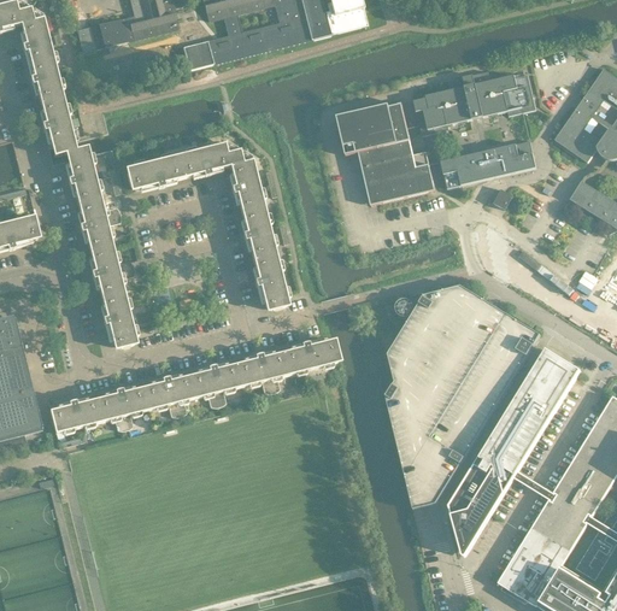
[(34,17),(31,6),(30,4),(18,7),(17,0),(5,0),(0,1),(0,29),(0,30),(1,29),(3,29),(1,25),(21,21),(34,17)]
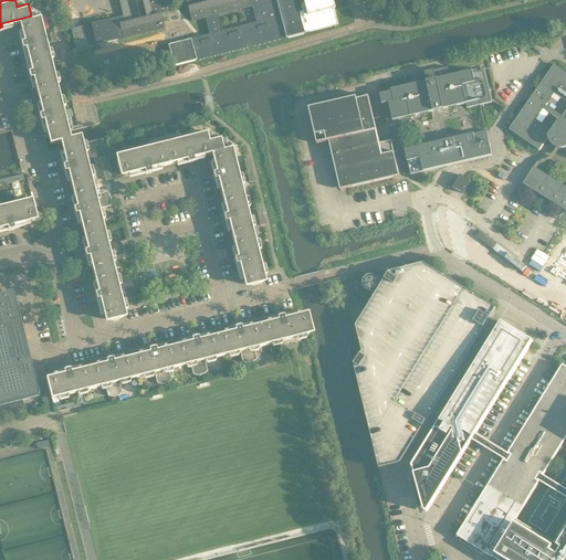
[(121,0),(124,11),(119,12),(83,21),(84,28),(87,42),(164,23),(157,0),(187,0),(191,17),(205,12),(209,29),(168,40),(171,55),(174,62),(304,29),(337,20),(335,8),(332,9),(331,4),(335,3),(334,0),(121,0)]
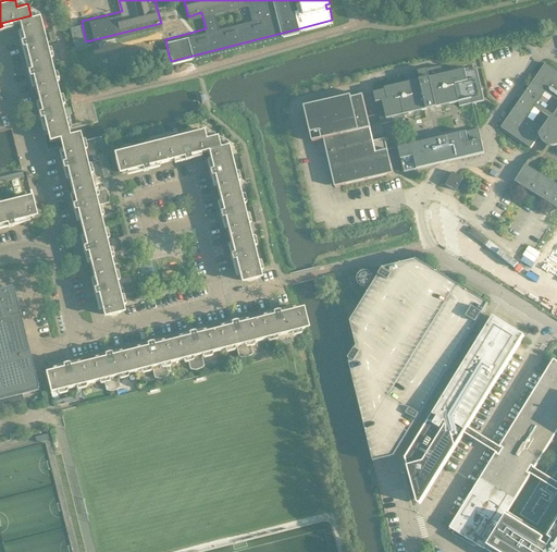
[(48,49),(39,13),(31,15),(19,19),(23,36),(20,37),(20,38),(20,39),(21,40),(21,41),(22,43),(22,44),(25,43),(27,54),(48,49)]
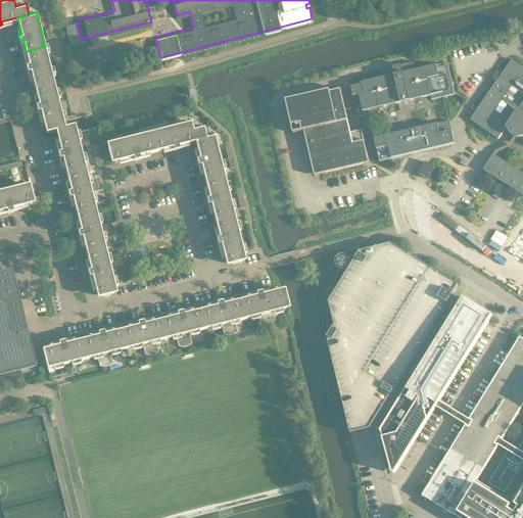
[(45,46),(26,51),(29,61),(26,62),(26,63),(26,64),(26,65),(27,66),(27,67),(28,68),(31,67),(35,84),(54,80),(45,46)]
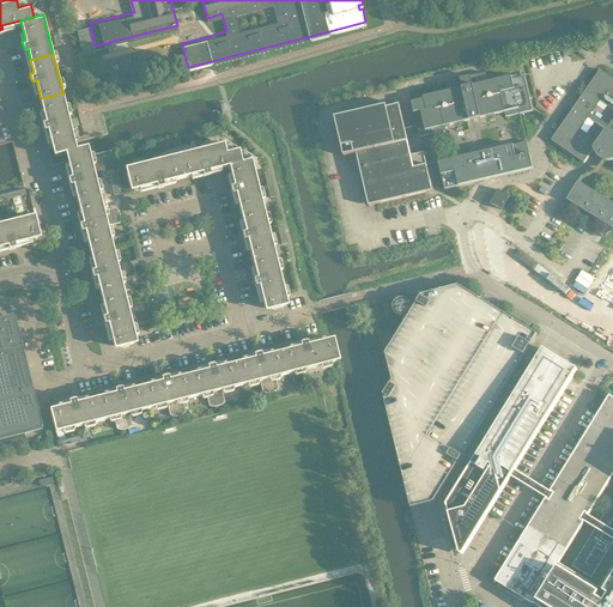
[(612,73),(600,65),(578,95),(551,135),(584,158),(594,144),(594,146),(594,147),(595,149),(596,150),(598,151),(599,152),(600,153),(601,155),(604,155),(605,156),(607,156),(608,156),(610,156),(612,156),(612,155),(612,73)]
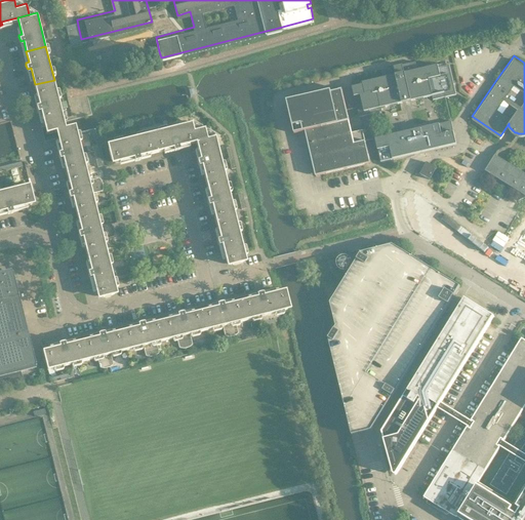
[(357,104),(359,113),(382,108),(381,104),(403,98),(410,96),(432,91),(433,95),(446,92),(456,90),(452,73),(449,61),(438,63),(438,61),(417,66),(415,57),(402,61),(394,63),(381,66),(384,74),(362,78),(363,80),(352,83),(355,92),(356,101),(357,104)]
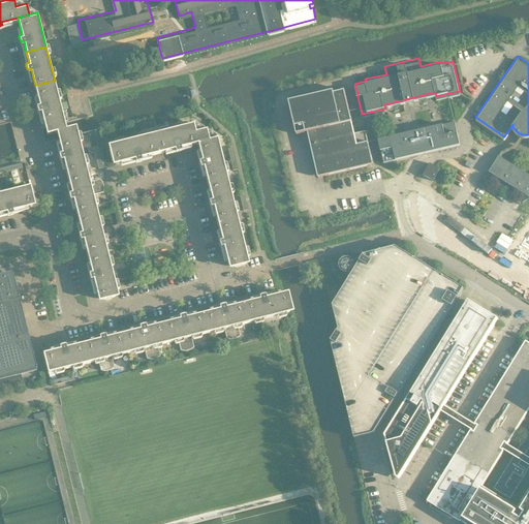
[(63,116),(58,96),(55,81),(35,85),(39,102),(36,102),(36,103),(36,104),(36,105),(36,106),(37,108),(37,109),(37,110),(40,109),(43,121),(47,130),(56,128),(66,126),(65,125),(65,122),(64,118),(63,116)]
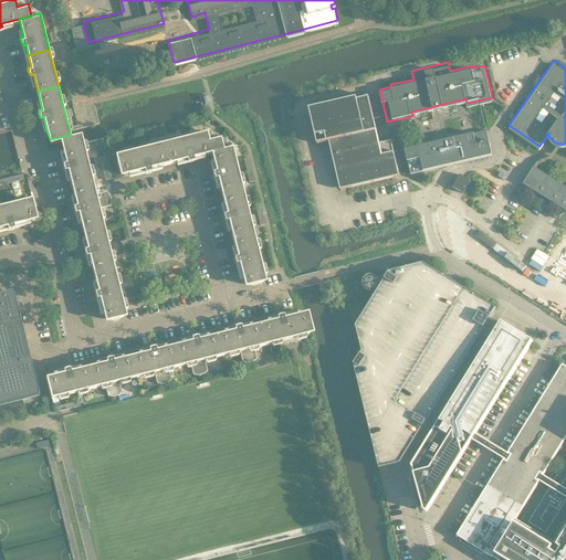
[(356,93),(308,103),(317,139),(328,137),(329,139),(338,179),(341,185),(345,183),(348,183),(391,173),(396,172),(399,171),(398,166),(396,156),(394,147),(391,136),(379,138),(376,126),(374,114),(368,90),(356,93)]
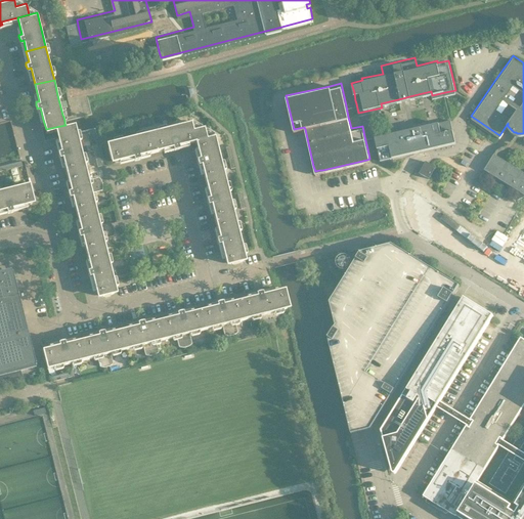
[(439,119),(375,134),(378,146),(380,157),(392,155),(407,150),(416,148),(418,148),(420,147),(455,139),(452,127),(450,117),(449,117),(439,119)]
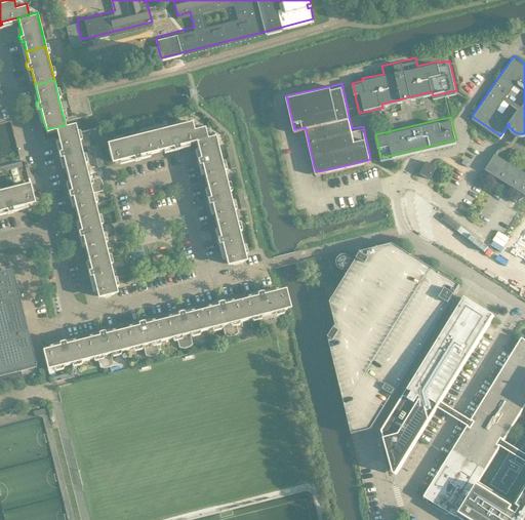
[(192,119),(151,129),(156,149),(172,145),(173,148),(174,147),(175,147),(177,147),(178,147),(179,146),(179,143),(196,138),(204,124),(193,127),(192,119)]
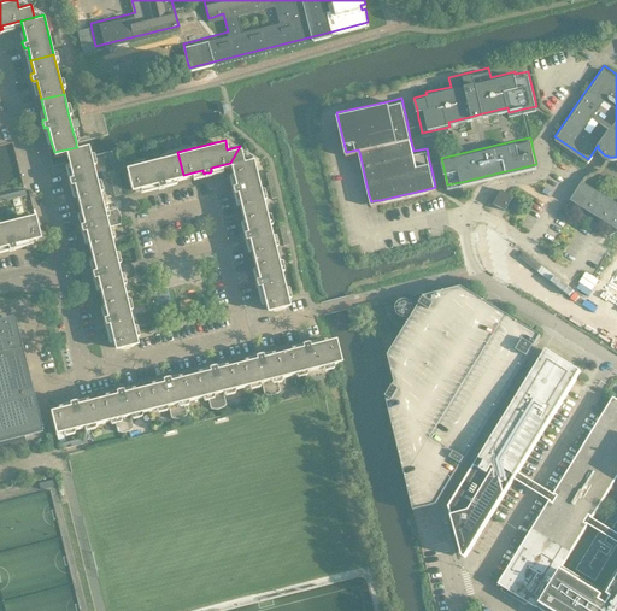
[(101,195),(93,162),(90,153),(88,144),(77,147),(65,150),(68,159),(71,174),(68,175),(68,176),(68,177),(69,178),(69,180),(69,181),(70,182),(74,182),(78,200),(101,195)]
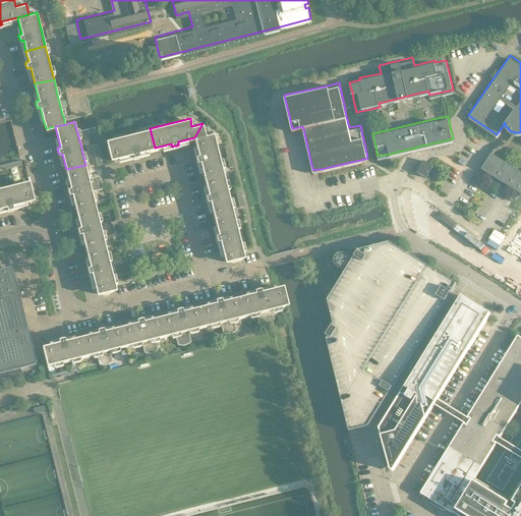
[(203,123),(194,137),(198,154),(195,155),(195,156),(195,157),(195,158),(195,159),(196,160),(196,161),(199,160),(204,176),(223,172),(213,132),(206,134),(203,123)]
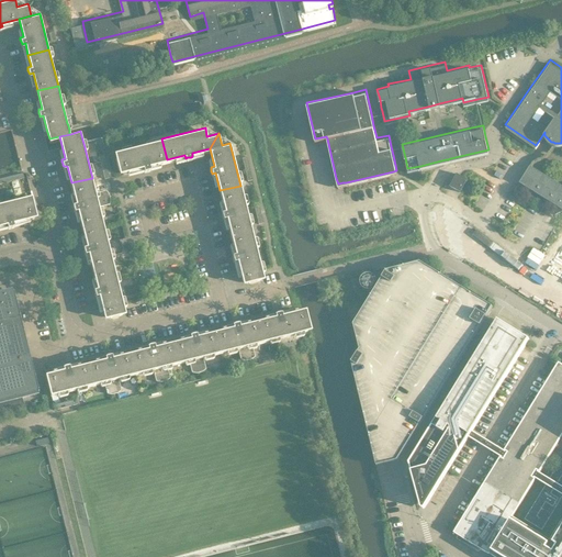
[(167,159),(161,138),(120,148),(117,151),(115,153),(115,156),(117,166),(120,168),(122,169),(125,169),(143,165),(144,168),(145,168),(146,168),(148,168),(149,167),(150,167),(149,164),(167,159)]
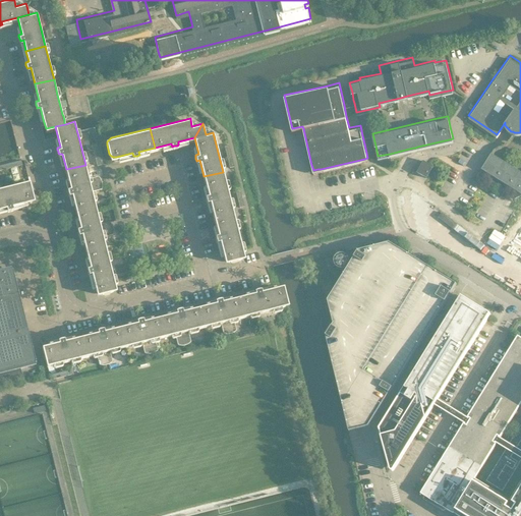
[(96,139),(92,140),(97,162),(101,161),(96,139)]
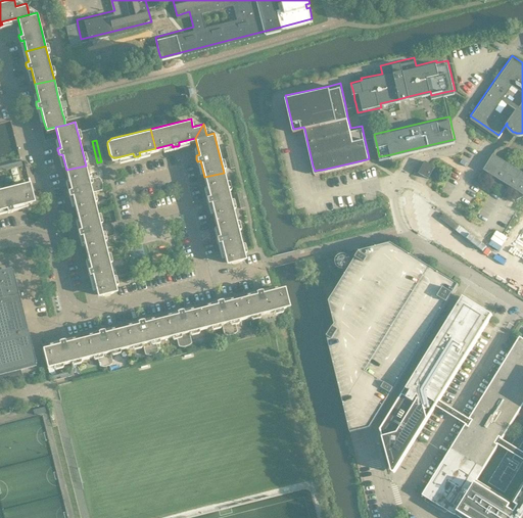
[(229,142),(225,143),(230,165),(235,163),(229,142)]
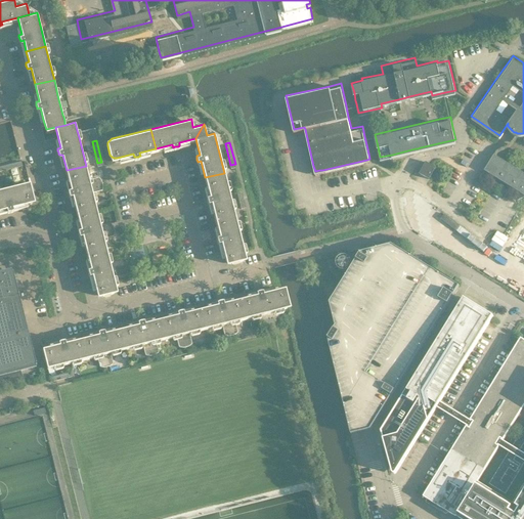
[(484,166),(523,190),(523,169),(494,150),(493,150),(484,166)]
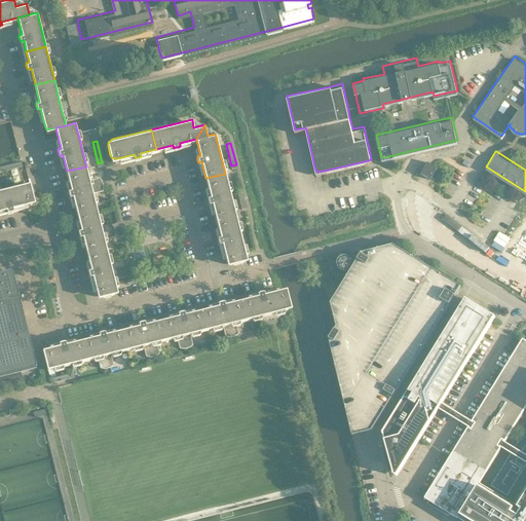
[(0,162),(0,168),(23,162),(21,158),(0,162)]
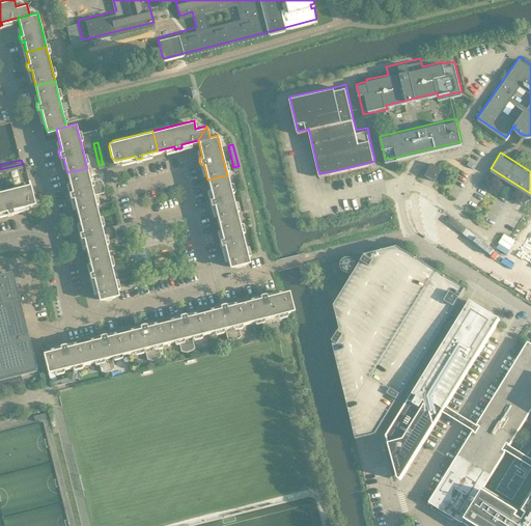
[(431,160),(424,171),(435,177),(442,165),(431,160)]
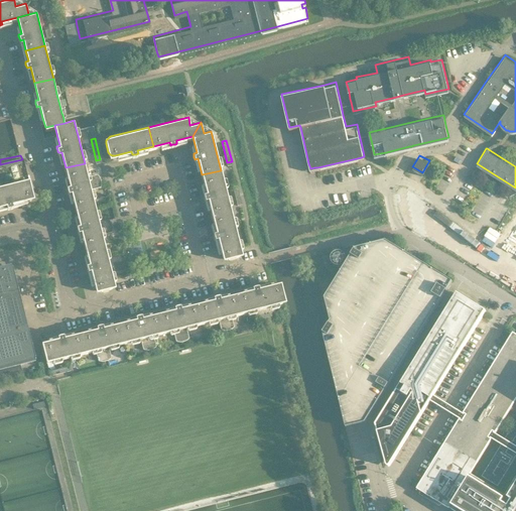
[(90,186),(96,184),(93,172),(87,173),(85,163),(66,167),(70,184),(67,185),(67,186),(67,187),(67,188),(68,189),(68,190),(68,192),(71,190),(75,207),(94,202),(90,186)]
